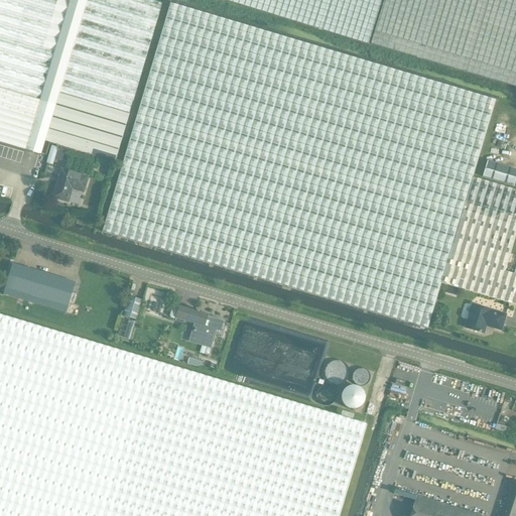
[(0,0),(0,89),(39,101),(55,106),(41,154),(37,167),(42,168),(49,143),(115,162),(161,4),(148,0),(0,0)]
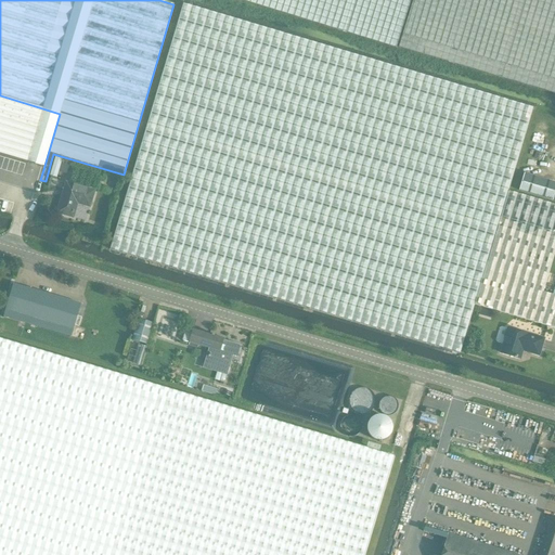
[(239,0),(396,49),(410,0),(239,0)]
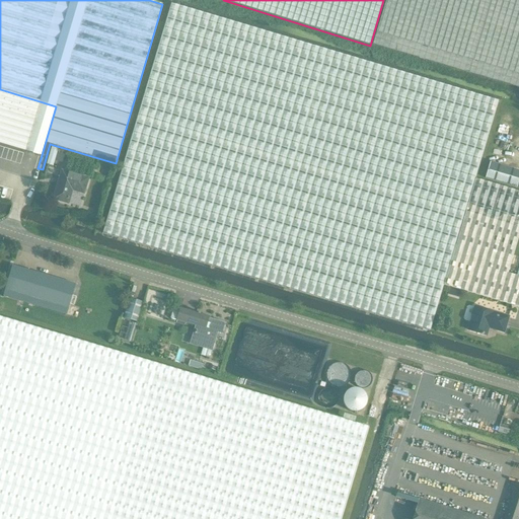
[(518,0),(386,0),(373,45),(518,87),(518,0)]
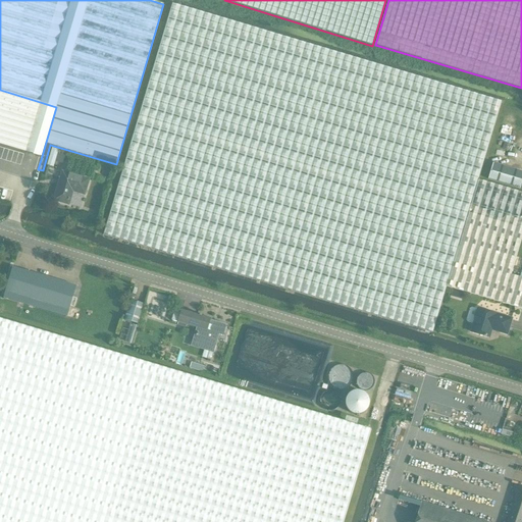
[(433,333),(447,288),(478,180),(503,103),(174,5),(105,236),(433,333)]
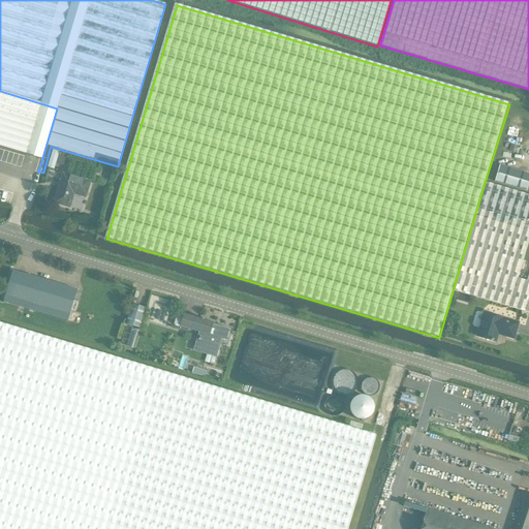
[(0,145),(26,153),(40,103),(0,91),(0,145)]
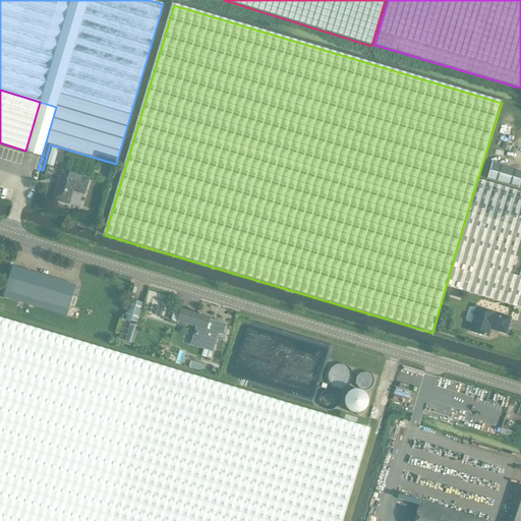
[(56,107),(40,102),(25,151),(42,156),(56,107)]
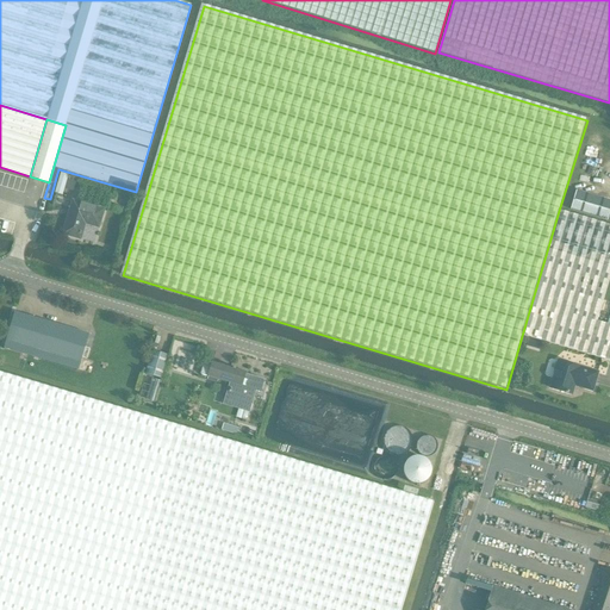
[(69,174),(61,172),(55,193),(62,195),(69,174)]
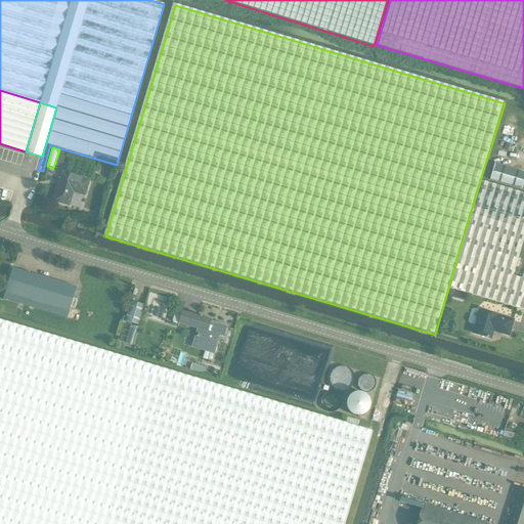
[(523,180),(523,172),(495,164),(490,180),(521,190),(523,180)]
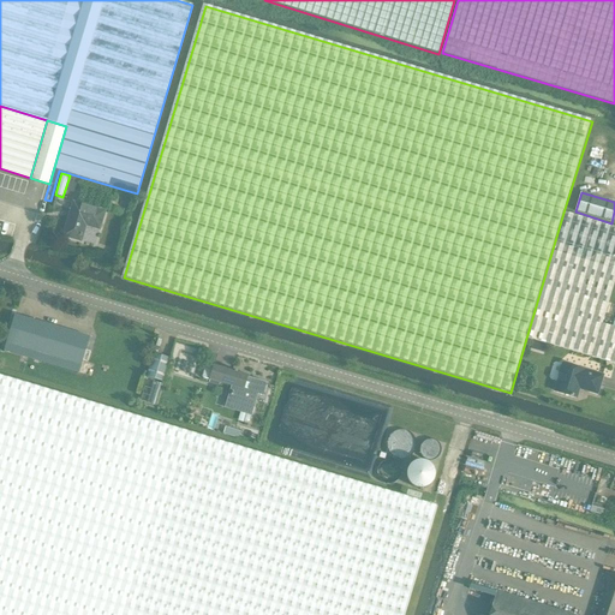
[(100,230),(105,212),(73,202),(63,237),(82,242),(87,226),(100,230)]
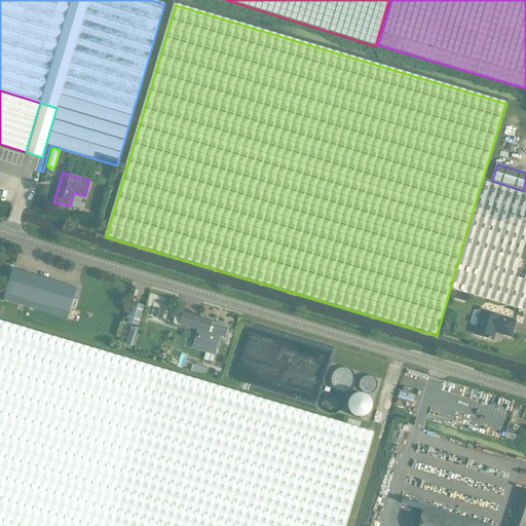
[(525,240),(525,194),(482,182),(450,290),(525,311),(525,280),(515,278),(525,240)]
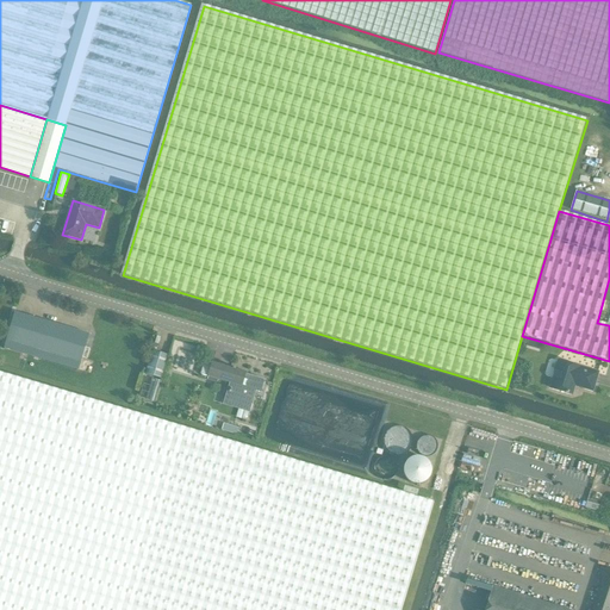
[(79,371),(89,334),(16,312),(5,348),(79,371)]
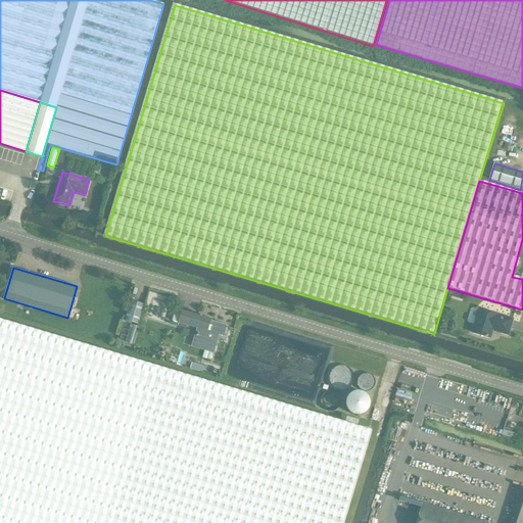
[(139,325),(145,305),(130,300),(124,321),(139,325)]
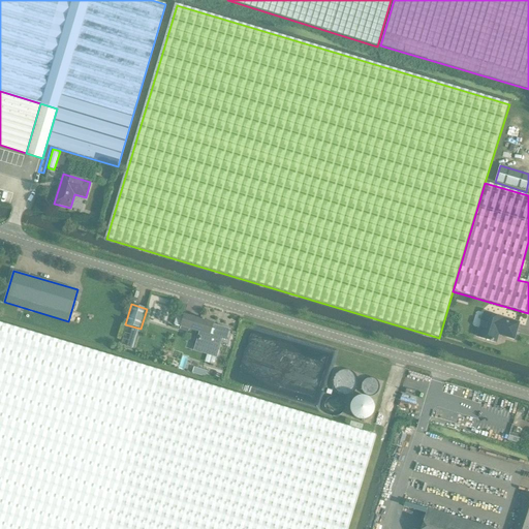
[(485,313),(477,338),(496,344),(499,335),(514,339),(519,323),(485,313)]
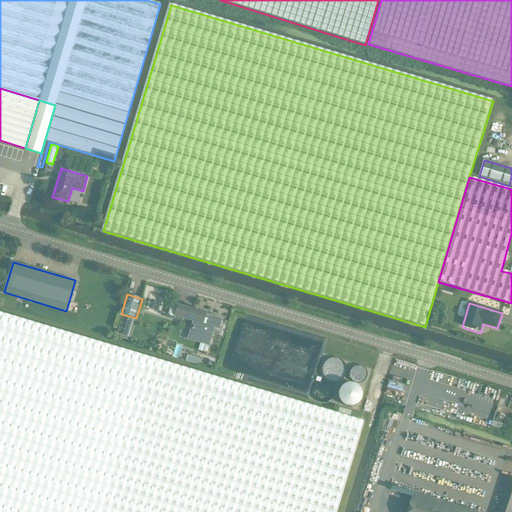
[(221,330),(224,320),(222,318),(208,314),(208,313),(179,304),(175,317),(195,323),(191,338),(203,341),(203,342),(204,343),(205,344),(207,345),(205,352),(208,353),(216,328),(221,330)]
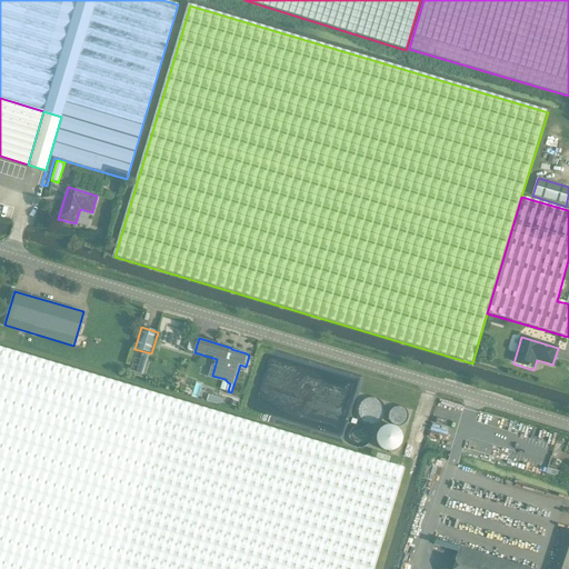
[(0,347),(0,568),(372,568),(403,469),(112,381),(0,347)]
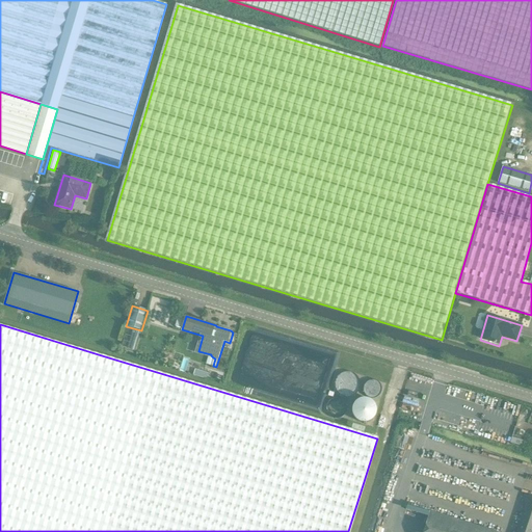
[(531,531),(531,497),(529,497),(516,531),(531,531)]
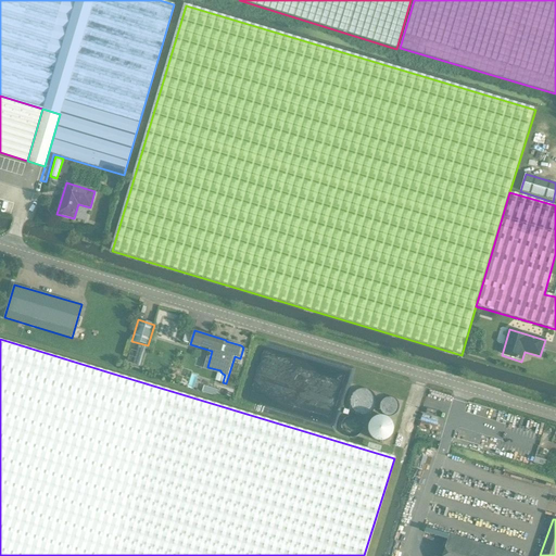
[(515,555),(450,536),(443,555),(515,555)]
